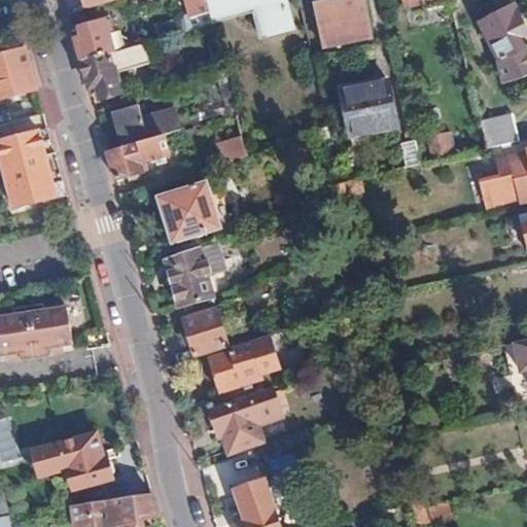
[(213,14),(208,0),(188,0),(194,16),(182,19),(176,20),(178,33),(215,22),(213,14)]
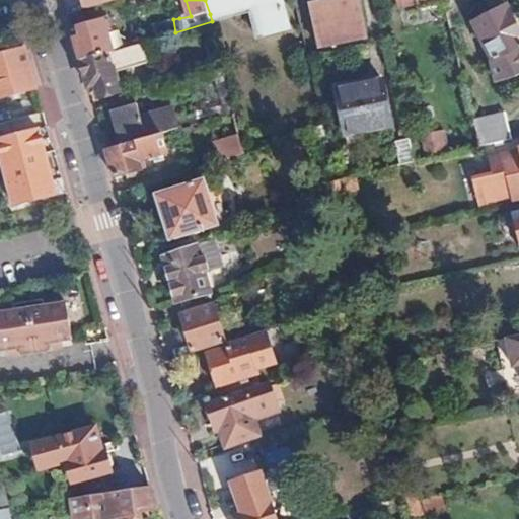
[(205,0),(210,14),(254,4),(263,32),(286,26),(279,0),(205,0)]
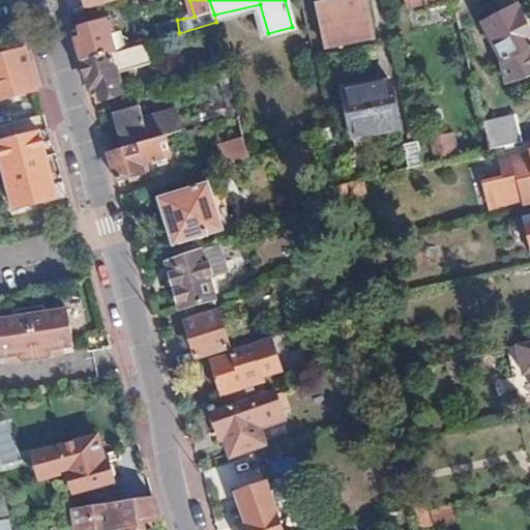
[(371,36),(361,0),(321,0),(316,1),(325,46),(371,36)]
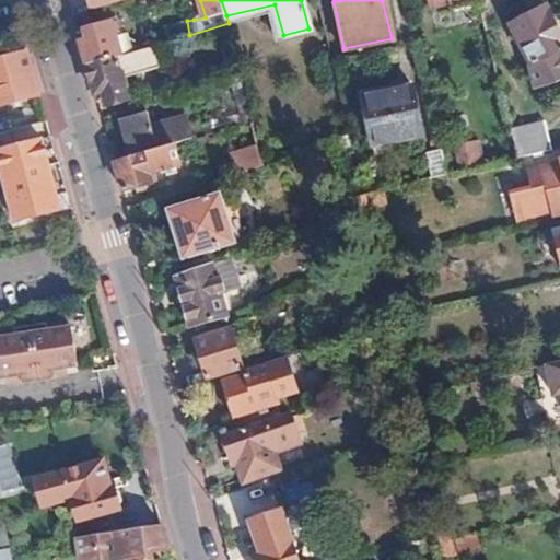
[(479,0),(485,25),(524,0),(523,0),(479,0)]
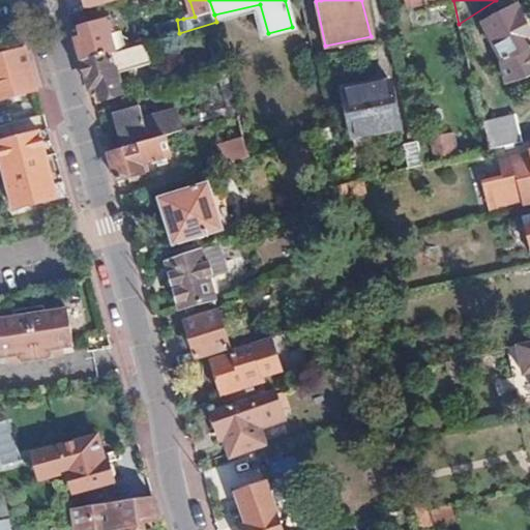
[(529,29),(520,8),(487,24),(505,63),(501,65),(507,84),(526,80),(529,77),(529,29)]
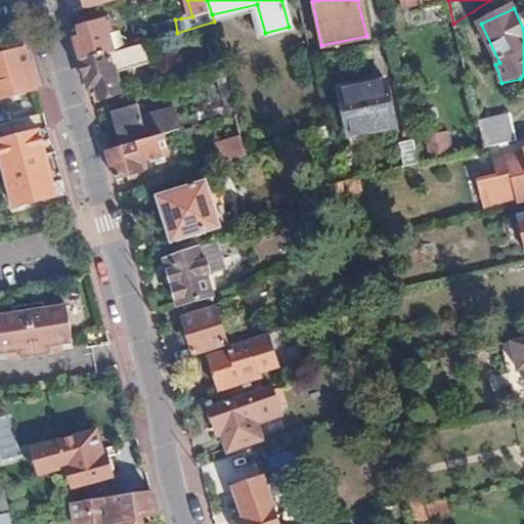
[(86,38),(77,41),(83,60),(110,52),(104,33),(107,32),(104,22),(83,28),(86,38)]
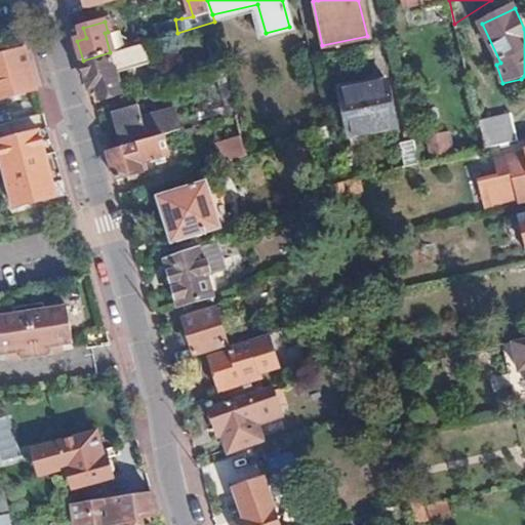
[(110,52),(83,61),(91,90),(99,87),(104,97),(122,92),(118,80),(121,79),(119,70),(153,61),(147,42),(110,52)]
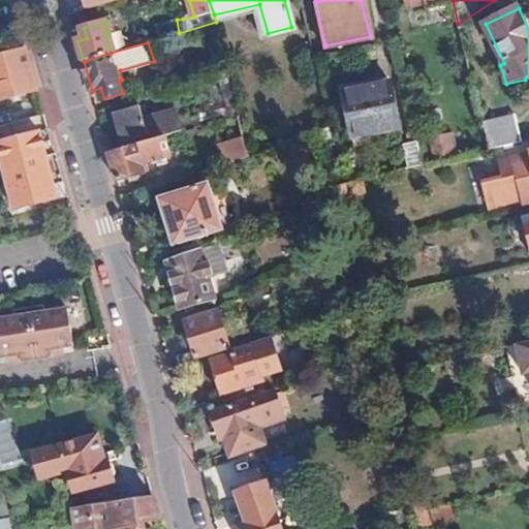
[(0,99),(38,90),(27,49),(0,55),(0,99)]
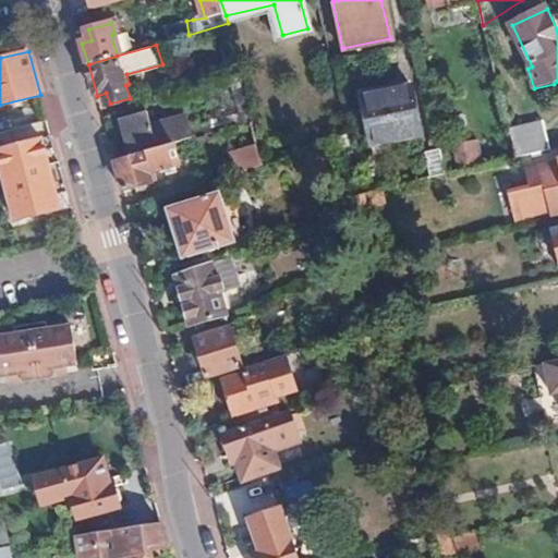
[(194,137),(253,119),(241,75),(229,80),(239,112),(192,128),(194,137)]
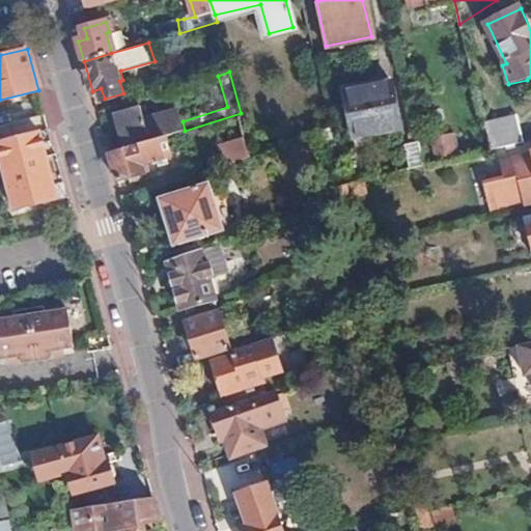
[(393,127),(383,82),(337,91),(348,136),(393,127)]
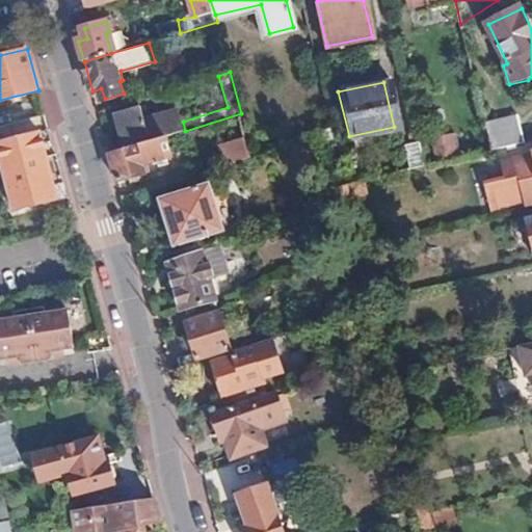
[(143,120),(148,118),(142,104),(139,105),(143,120)]
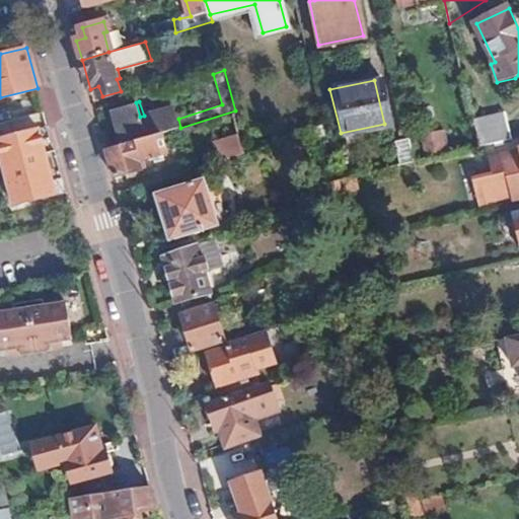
[(113,110),(122,145),(161,133),(180,128),(178,119),(174,105),(144,116),(140,117),(136,102),(113,110)]
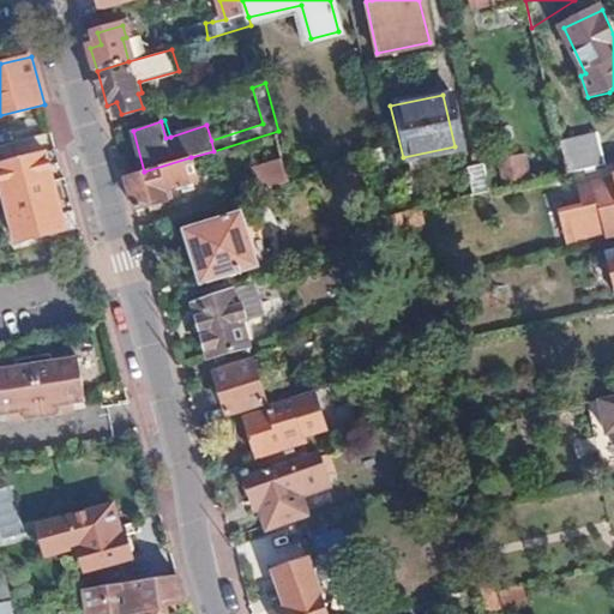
[(566,172),(603,163),(596,132),(559,140),(566,172)]
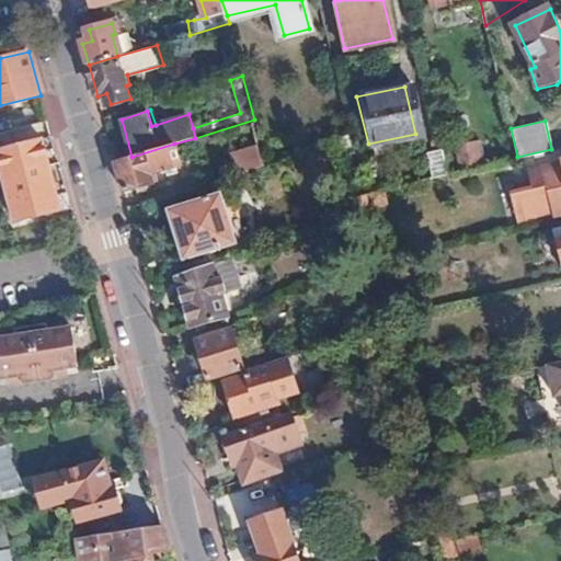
[(247,171),(265,164),(256,126),(238,133),(247,171)]
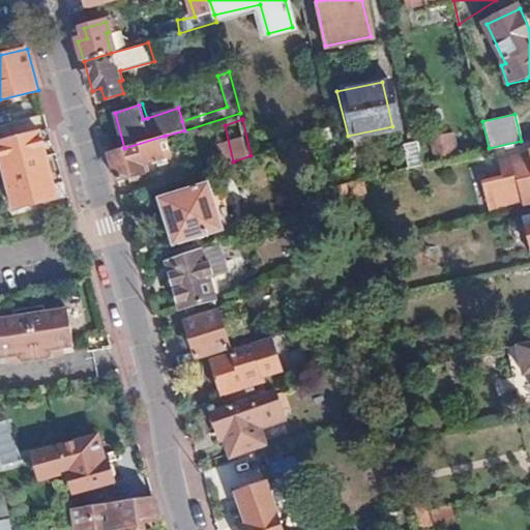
[(475,152),(489,148),(482,121),(481,120),(469,123),(475,152)]
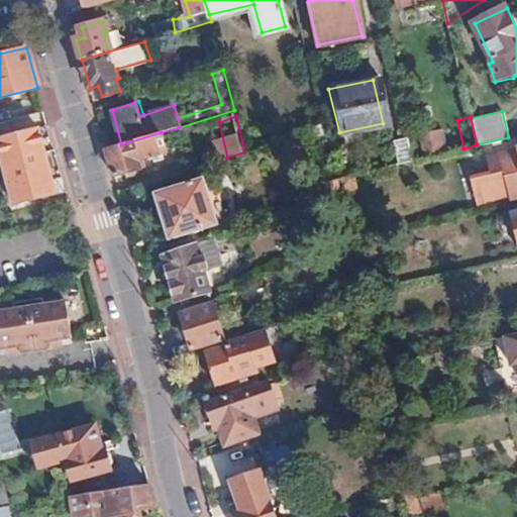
[(41,129),(0,138),(0,143),(17,205),(59,194),(41,129)]
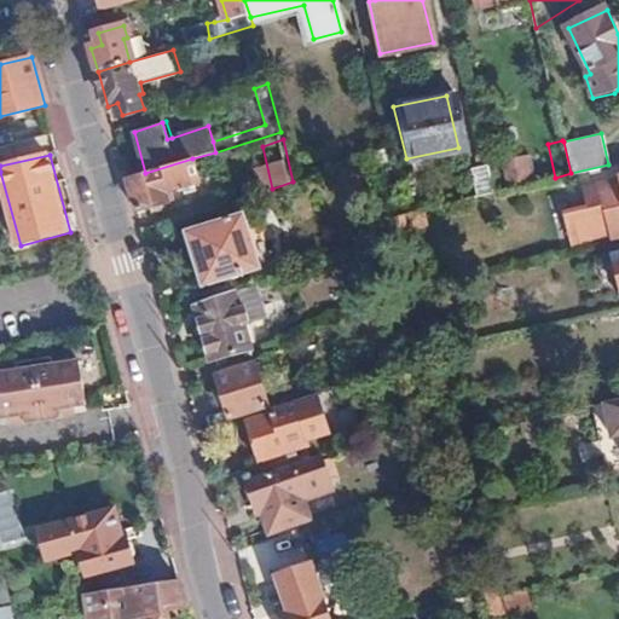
[(507,189),(533,183),(526,156),(502,161),(507,189)]
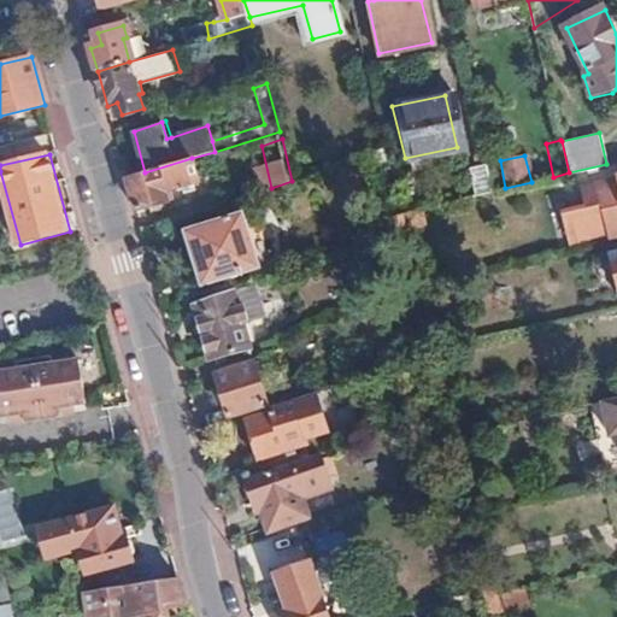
[(145,172),(128,178),(136,212),(169,201),(166,192),(198,181),(192,158),(145,172)]
